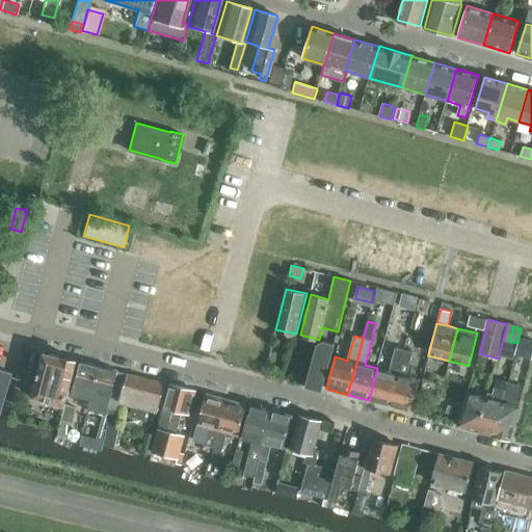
[(531,358),(531,356),(531,341),(519,338),(514,354),(531,358)]
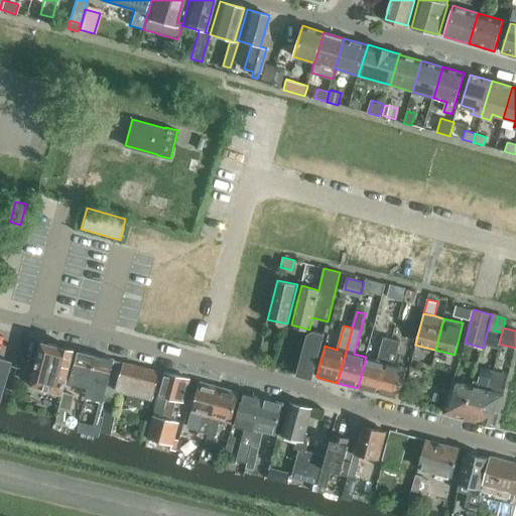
[(296,375),(311,379),(324,334),(312,331),(308,335),(296,375)]
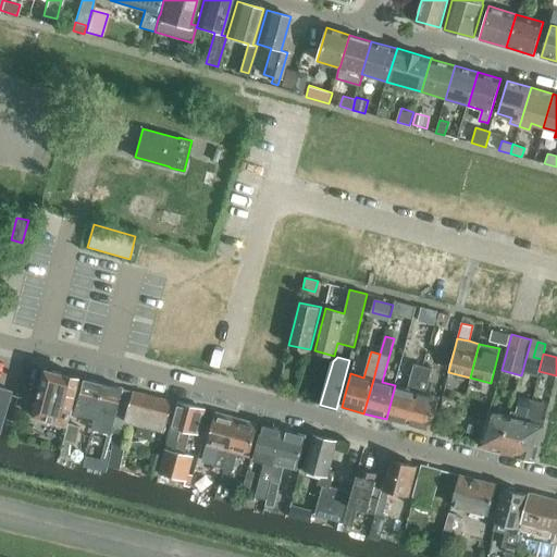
[(386,419),(408,424),(423,367),(415,364),(408,388),(395,385),(386,419)]
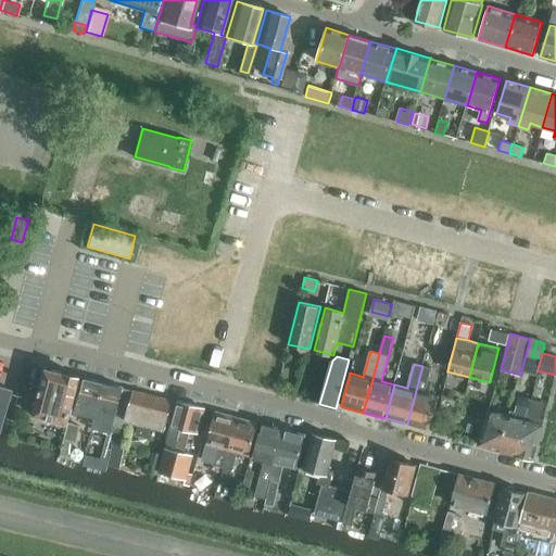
[(422,366),(407,424),(429,430),(438,396),(425,393),(431,368),(422,366)]
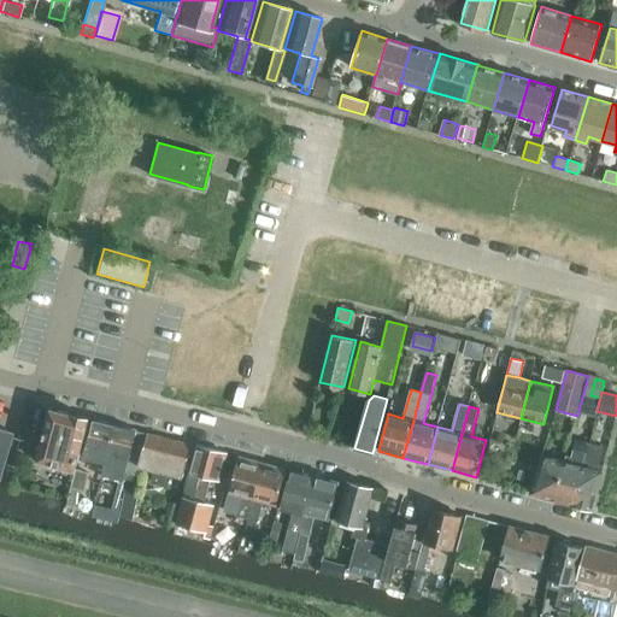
[(37,459),(75,469),(87,421),(86,421),(84,422),(74,418),(74,417),(72,417),(71,418),(69,417),(68,413),(57,411),(53,413),(52,412),(52,411),(51,411),(37,459)]
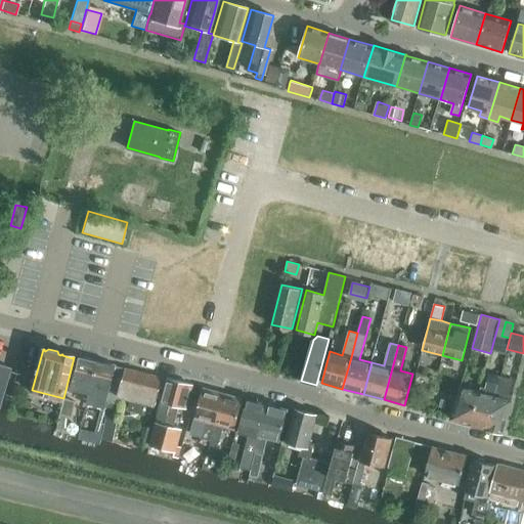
[(80,357),(72,389),(89,393),(97,361),(80,357)]
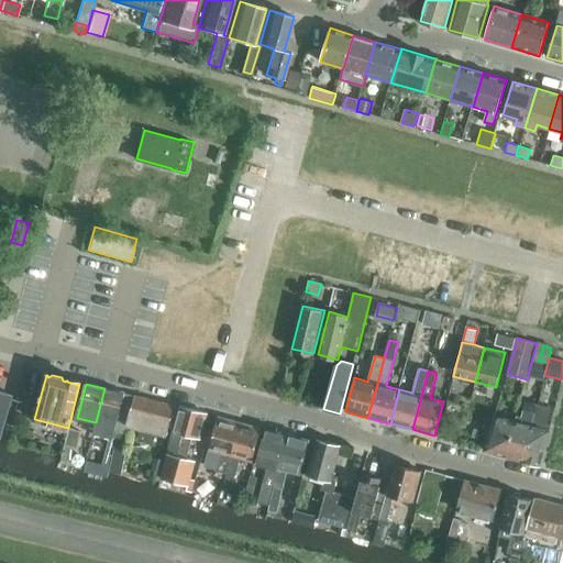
[(124,394),(105,388),(96,422),(92,433),(109,438),(113,439),(114,431),(124,394)]
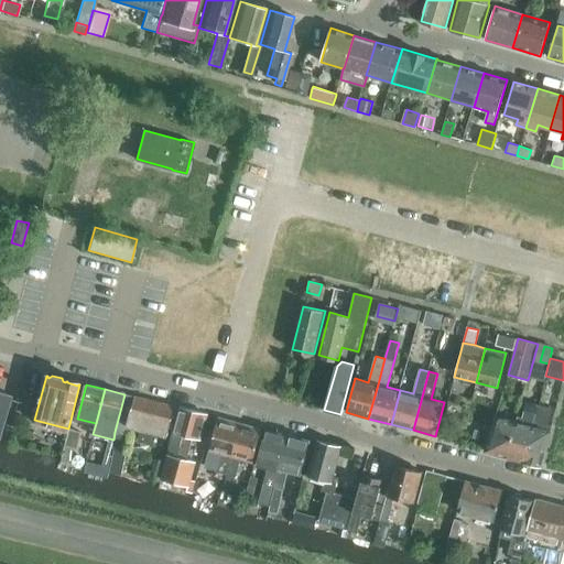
[(0,425),(9,394),(0,391),(0,425)]
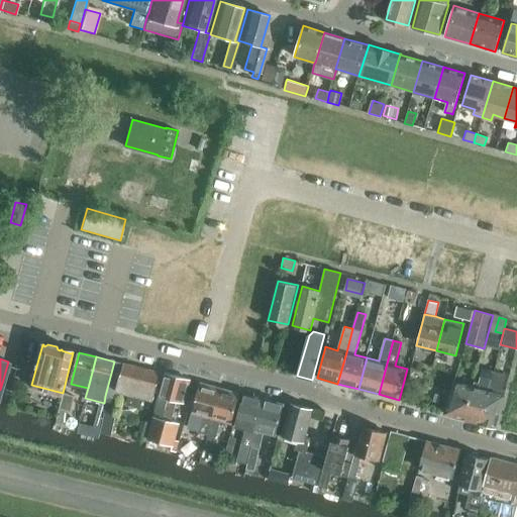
[(21,363),(16,380),(25,382),(29,365),(21,363)]
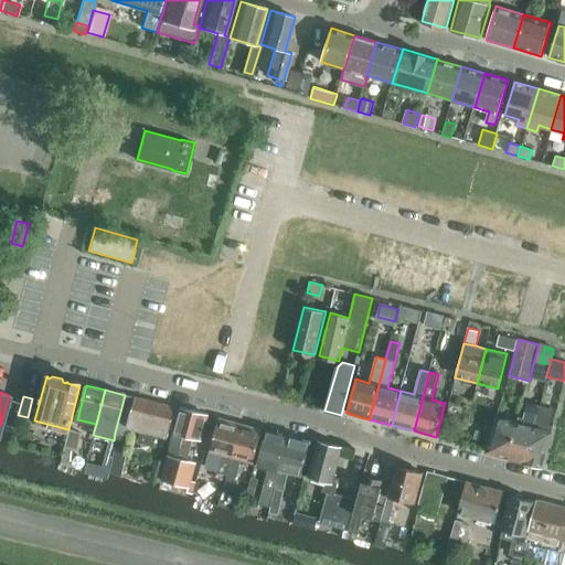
[(174,408),(136,397),(130,417),(128,427),(132,428),(141,430),(139,438),(140,440),(149,443),(152,441),(153,434),(167,437),(174,408)]
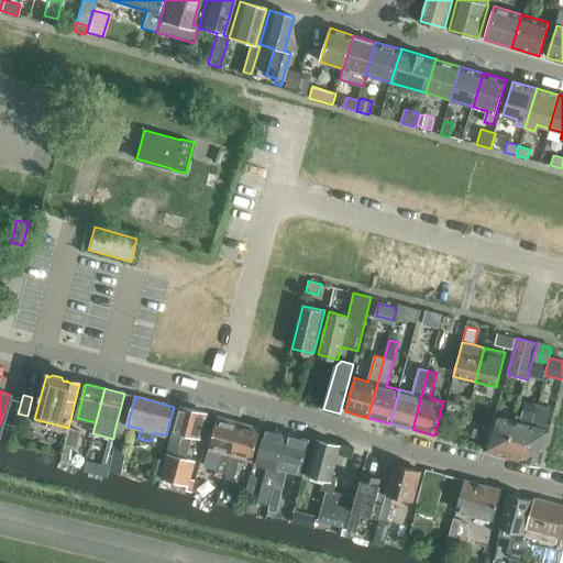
[(12,399),(4,423),(13,427),(21,401),(12,399)]
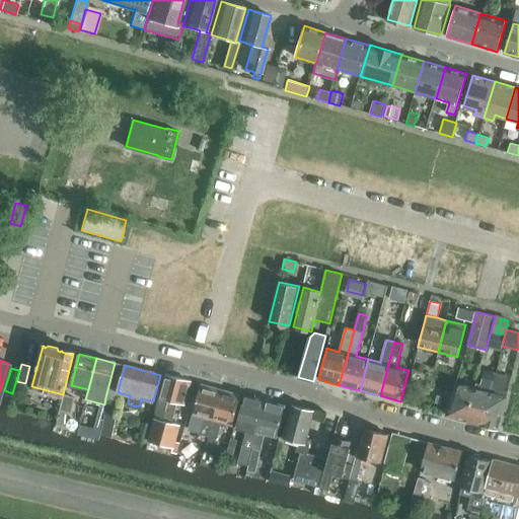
[(467,421),(483,425),(496,373),(485,370),(480,384),(476,383),(475,388),(467,421)]
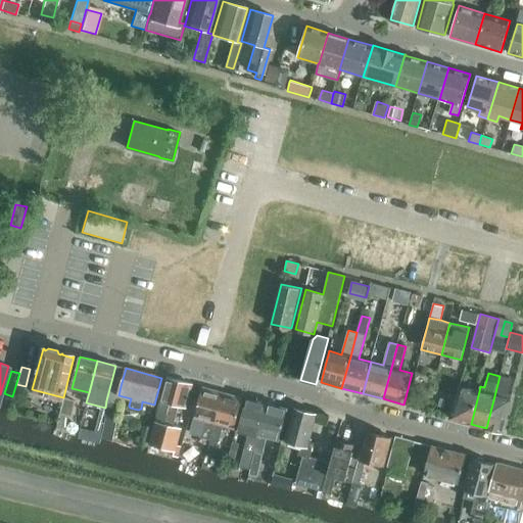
[(500,376),(486,428),(502,432),(512,394),(508,393),(512,379),(500,376)]
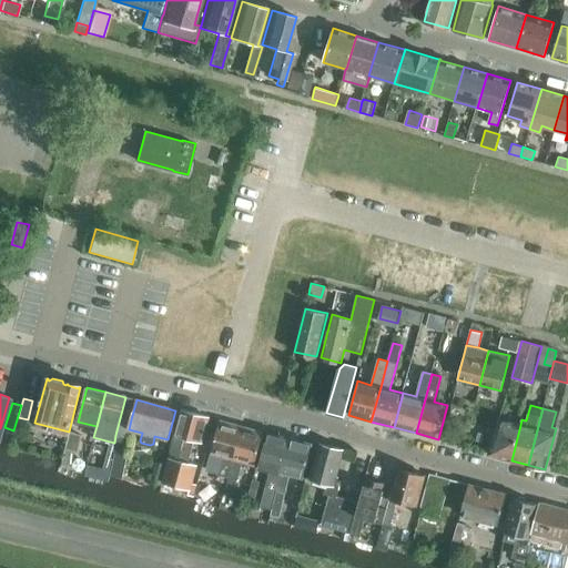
[(181,412),(172,447),(191,452),(194,442),(202,443),(208,418),(181,412)]
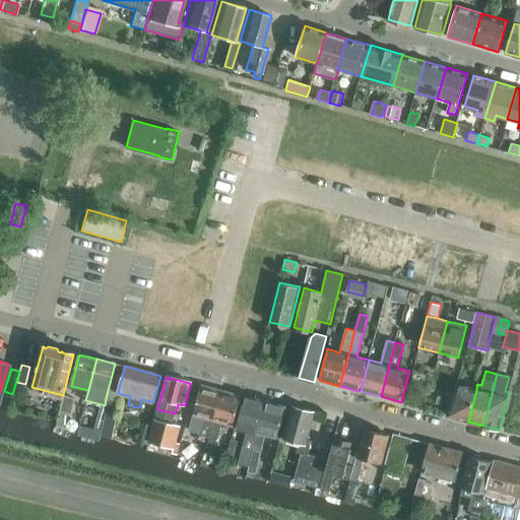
[(120,384),(111,382),(106,398),(109,399),(106,413),(117,416),(122,394),(118,393),(120,384)]
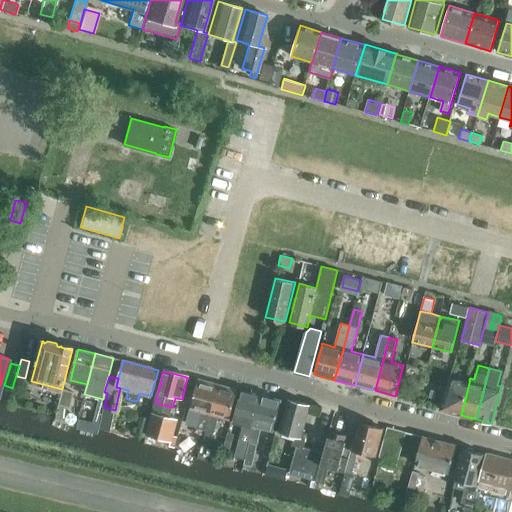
[(441,410),(461,415),(469,383),(449,378),(441,410)]
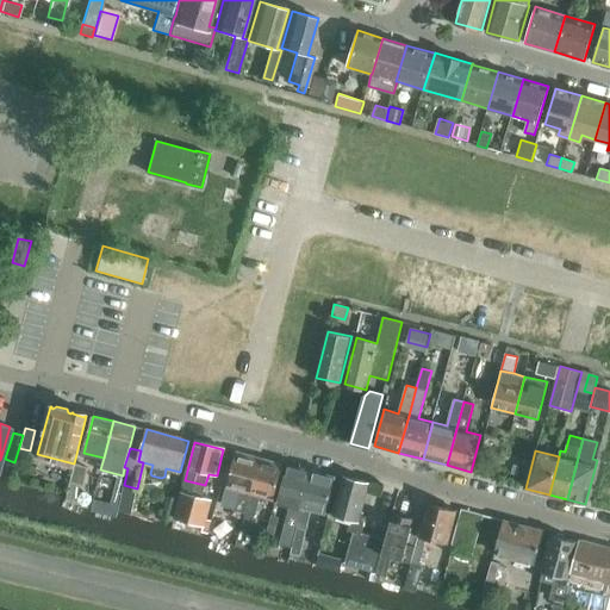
[(235,510),(244,514),(260,459),(236,452),(226,487),(240,491),(235,510)]
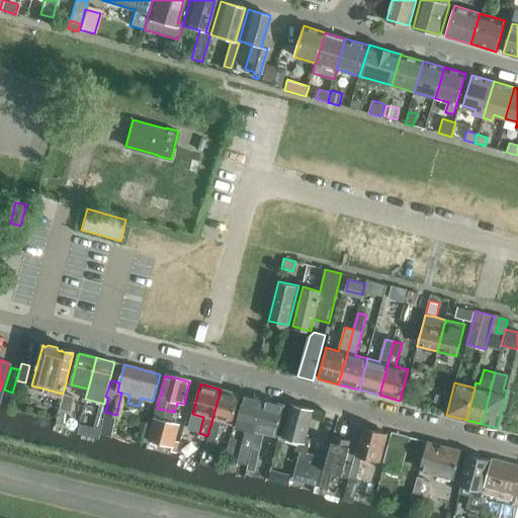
[(221,390),(207,436),(214,437),(217,438),(222,422),(232,425),(240,395),(221,390)]
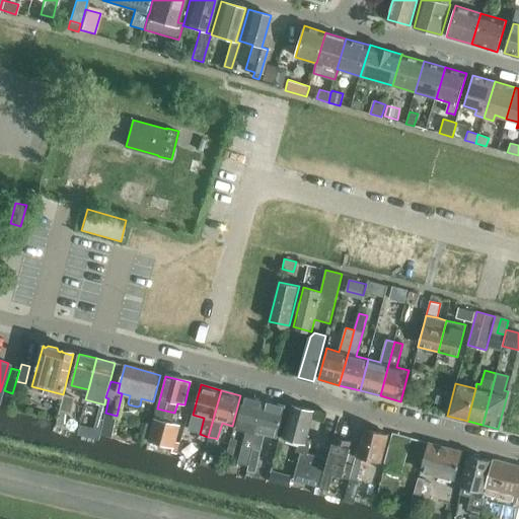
[(61,410),(70,413),(74,397),(65,395),(61,410)]
